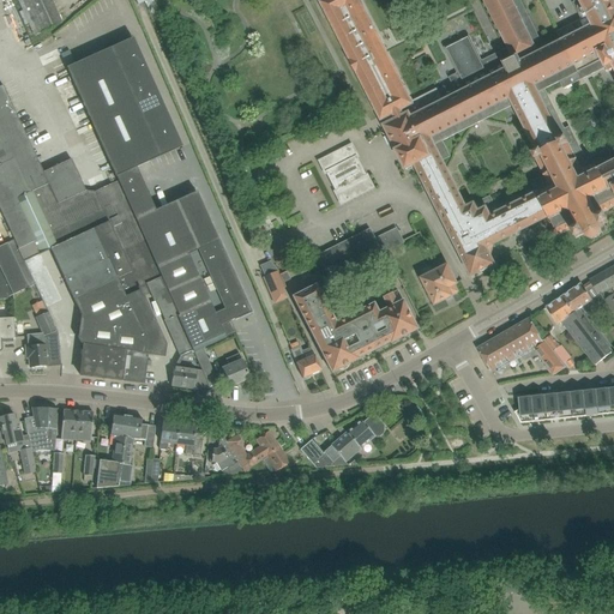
[(44,0),(22,11),(18,12),(24,25),(28,24),(34,36),(34,35),(61,23),(50,0),(44,0)]
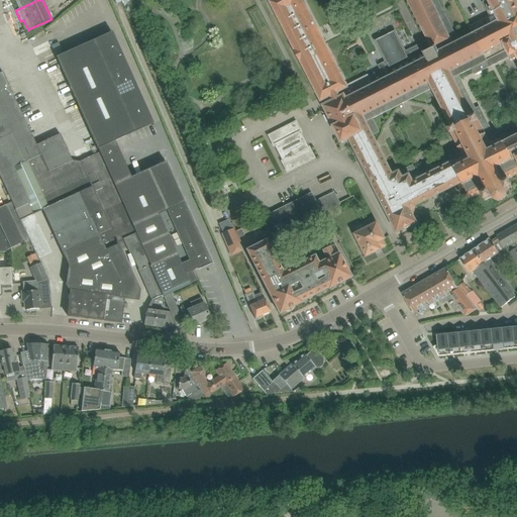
[(490,149),(477,122),(480,121),(477,115),(474,116),(453,78),(471,69),(474,75),(489,67),(473,35),(459,42),(437,0),(406,0),(420,27),(421,27),(427,39),(405,50),(395,29),(374,39),(385,61),(378,65),(382,74),(370,80),(368,75),(346,85),(303,0),(275,0),(271,2),(297,53),(297,52),(299,50),(304,59),(302,61),(301,60),(300,60),(321,101),(322,101),(322,100),(324,98),(327,104),(324,106),(334,127),(342,142),(349,139),(397,232),(416,223),(413,216),(409,209),(457,185),(463,196),(462,196),(466,202),(472,199),(471,198),(481,193),(482,194),(485,201),(492,198),(492,197),(493,198),(494,199),(494,200),(495,200),(496,200),(496,201),(497,201),(498,201),(499,201),(500,201),(501,201),(502,200),(503,200),(504,199),(505,198),(506,197),(506,196),(506,195),(506,194),(506,193),(506,192),(506,191),(505,190),(506,190),(513,187),(509,180),(508,179),(516,174),(516,138),(516,135),(490,149)]
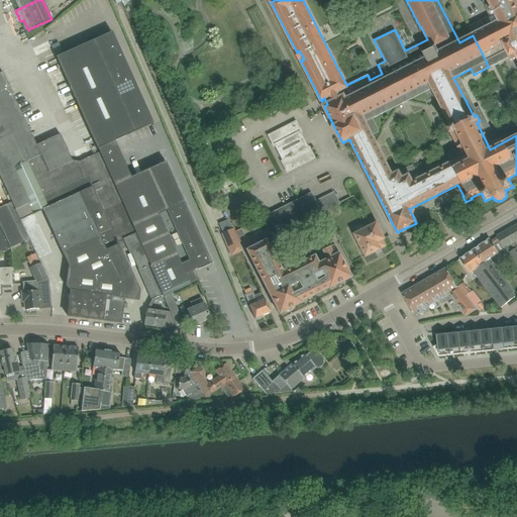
[(470,26),(469,27),(473,35),(489,67),(490,67),(509,58),(515,55),(516,59),(516,130),(515,132),(516,136),(516,3),(515,0),(487,0),(483,2),(487,11),(491,9),(493,14),(490,16),(470,26)]
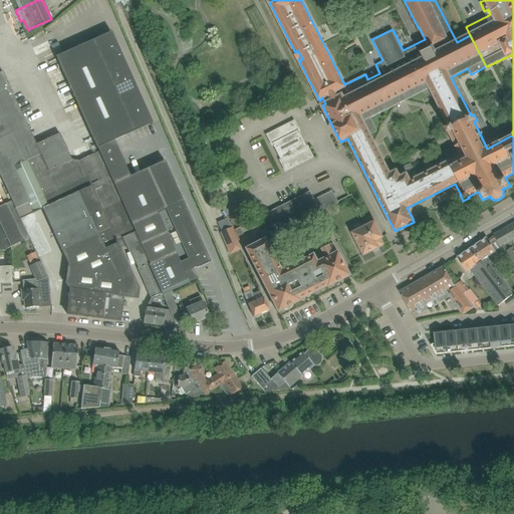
[(114,141),(142,127),(153,123),(111,31),(100,36),(55,56),(96,149),(114,141)]
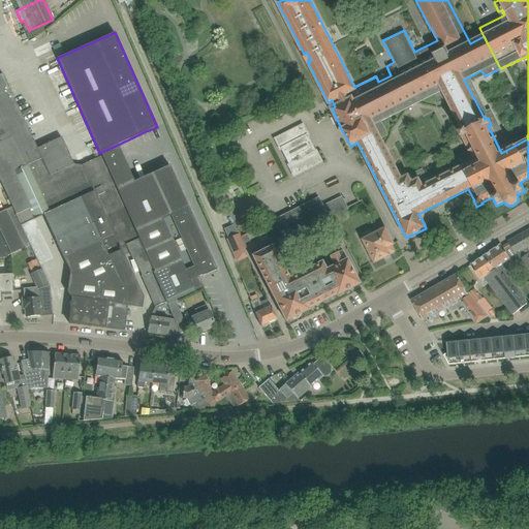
[(0,74),(0,181),(6,195),(8,199),(12,207),(16,214),(21,225),(35,219),(43,215),(48,224),(56,242),(63,258),(69,272),(68,280),(69,281),(68,288),(67,293),(68,300),(69,301),(69,300),(71,300),(71,299),(124,305),(126,305),(141,307),(143,298),(137,287),(137,286),(132,277),(120,248),(126,245),(132,259),(134,258),(145,254),(132,225),(101,156),(81,165),(73,164),(67,152),(61,137),(37,149),(32,138),(24,120),(19,110),(2,73),(0,74)]
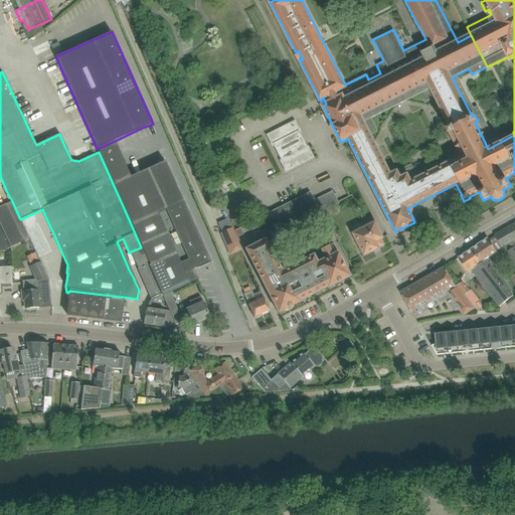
[(273,147),(274,147),(273,146),(274,145),(282,160),(281,161),(280,159),(280,160),(281,162),(308,148),(307,146),(306,146),(307,147),(306,148),(298,133),(299,132),(300,133),(301,133),(294,121),(288,124),(293,134),(272,145),(273,147)]
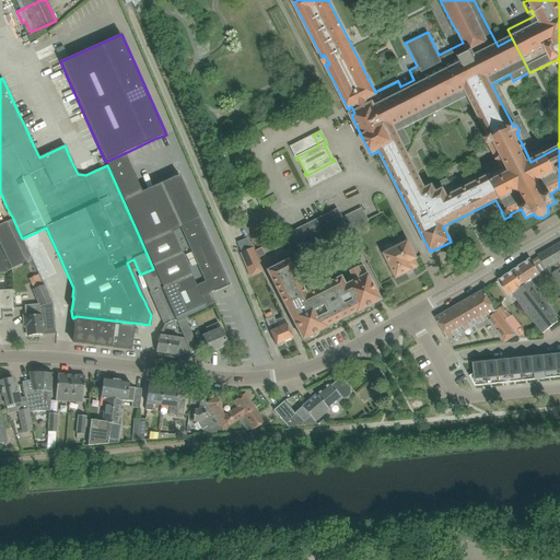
[(199,219),(179,175),(142,191),(138,183),(125,153),(105,162),(107,165),(140,238),(153,269),(162,288),(164,294),(176,319),(177,322),(185,318),(214,304),(210,293),(212,291),(213,293),(231,286),(200,219),(199,219)]
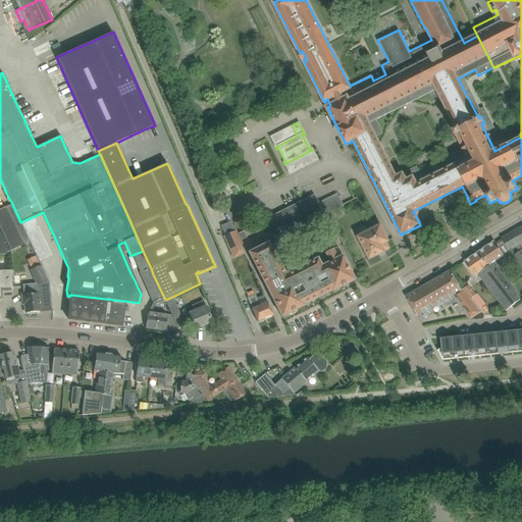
[(226,183),(212,189),(216,198),(230,191),(226,183)]
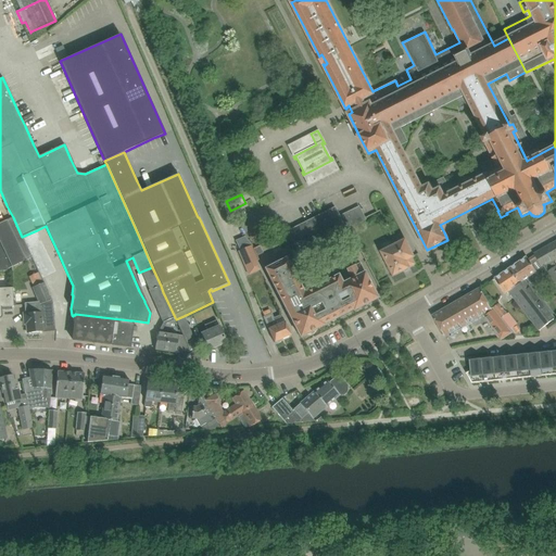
[(288,231),(293,243),(298,241),(299,242),(318,242),(318,243),(345,229),(349,228),(365,219),(358,206),(339,217),(335,207),(288,231)]
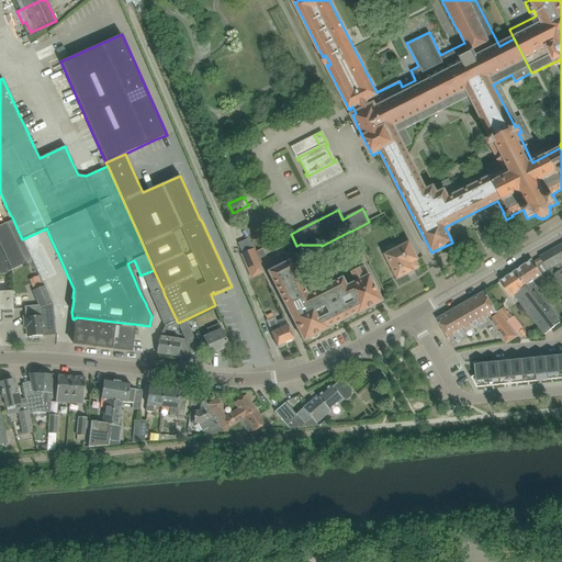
[(32,260),(17,227),(13,220),(0,225),(0,274),(9,274),(8,272),(32,260)]
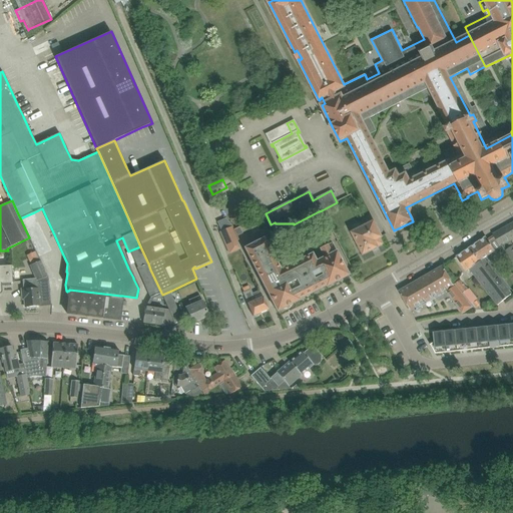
[(363,219),(366,225),(353,232),(364,254),(378,247),(378,246),(383,243),(380,237),(382,237),(371,215),(363,219)]
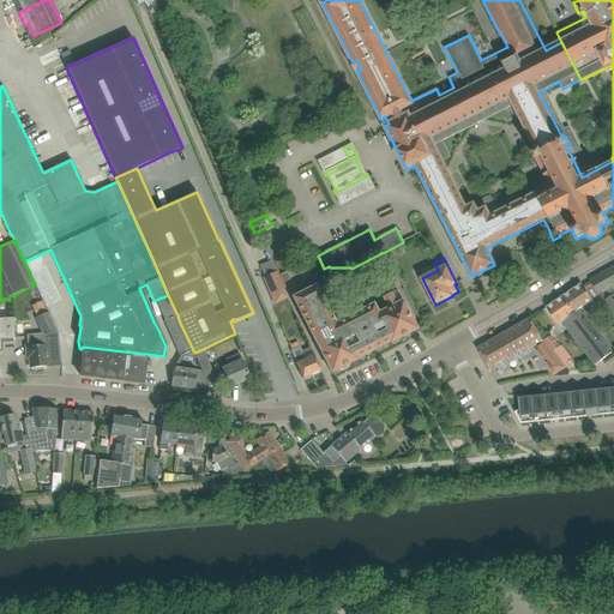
[(311,269),(308,262),(296,268),(300,275),(311,269)]
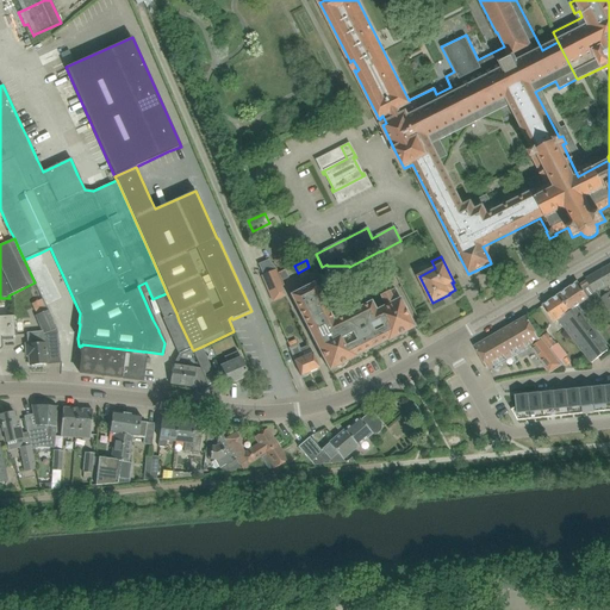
[(587,281),(584,284),(596,303),(599,300),(605,307),(609,315),(609,291),(607,287),(608,286),(609,284),(609,265),(599,271),(586,279),(587,281)]
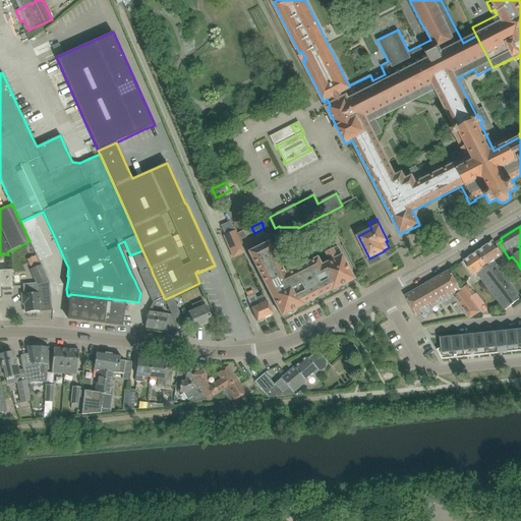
[(223,236),(229,249),(241,244),(235,230),(223,236)]
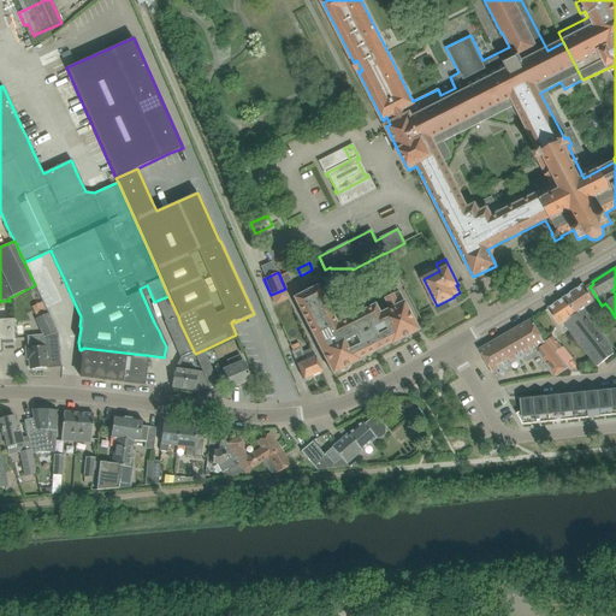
[(290,280),(286,273),(280,277),(284,283),(290,280)]
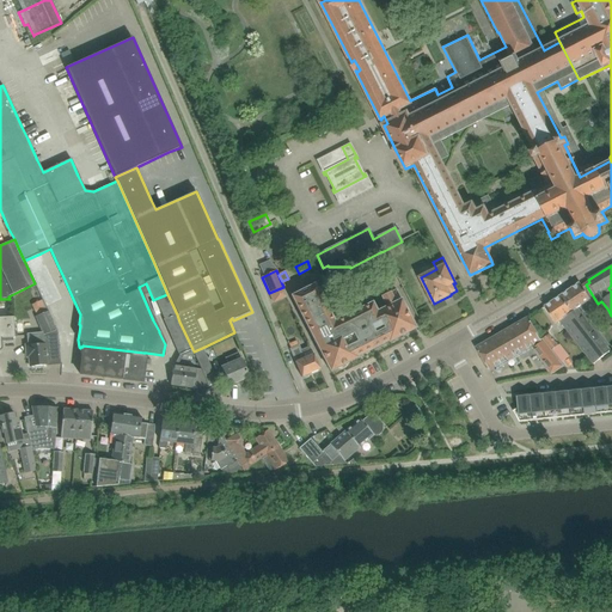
[(580,283),(561,297),(576,319),(564,326),(586,355),(594,365),(611,350),(604,342),(577,308),(591,299),(595,306),(598,304),(586,285),(582,287),(580,283)]
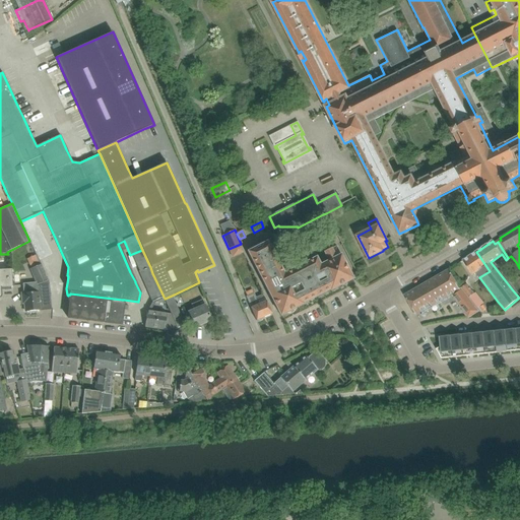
[(316,297),(301,265),(283,274),(268,242),(248,252),(262,279),(274,304),(280,316),(303,305),(302,304),(316,297)]
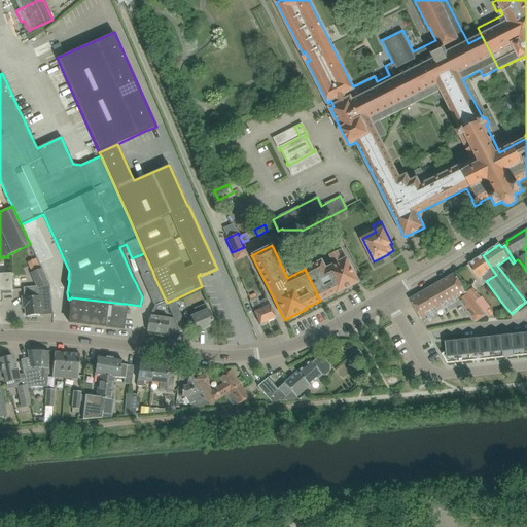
[(320,261),(305,269),(320,301),(335,293),(335,294),(357,283),(356,280),(341,250),(336,252),(328,255),(332,265),(324,269),(320,261)]
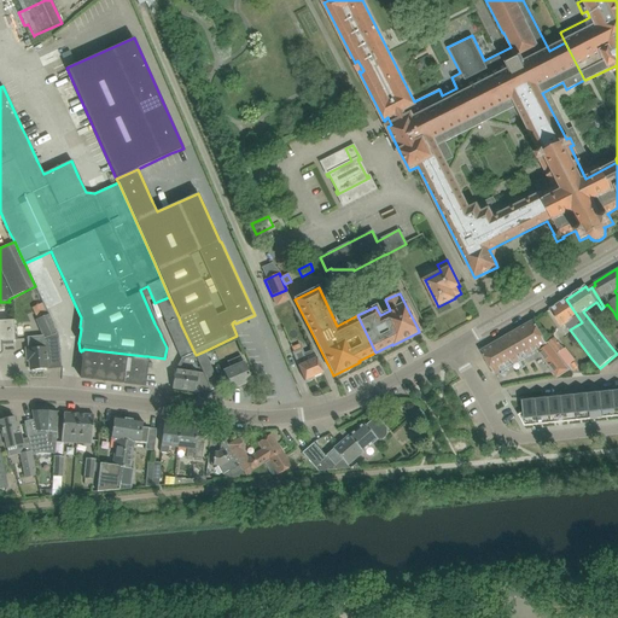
[(194,353),(181,325),(179,318),(169,297),(157,302),(165,324),(169,330),(172,336),(181,357),(181,359),(198,361),(196,355),(194,353)]
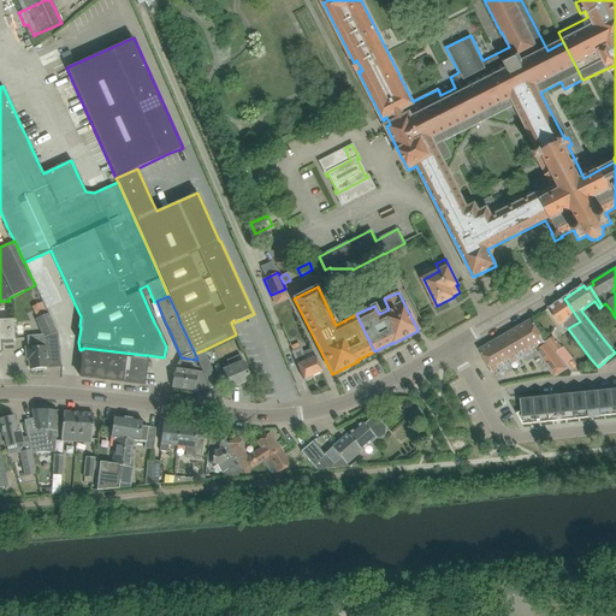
[(564,298),(549,309),(555,319),(560,326),(563,324),(568,329),(580,321),(564,298)]
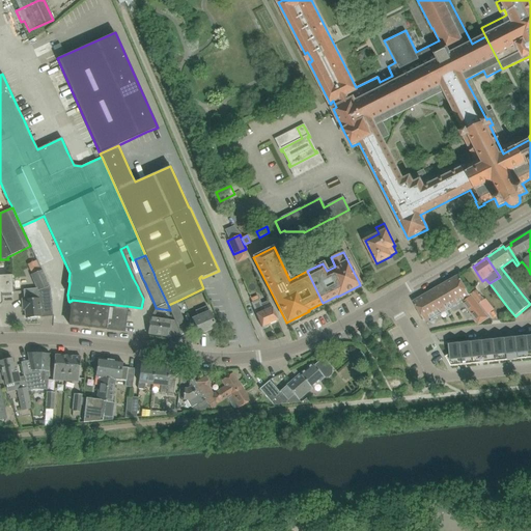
[(25,300),(22,300),(23,310),(25,310),(26,318),(28,318),(30,319),(32,319),(33,317),(53,316),(53,315),(52,315),(51,299),(50,290),(49,286),(40,271),(31,275),(37,289),(29,290),(24,290),(25,300)]
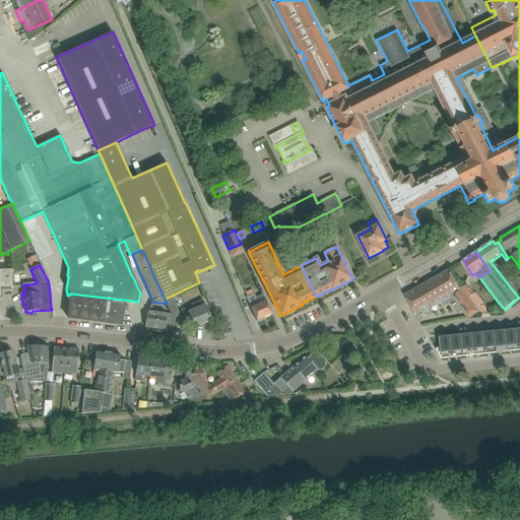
[(0,298),(1,298),(1,297),(2,297),(2,296),(1,287),(12,287),(11,269),(0,269),(0,298)]
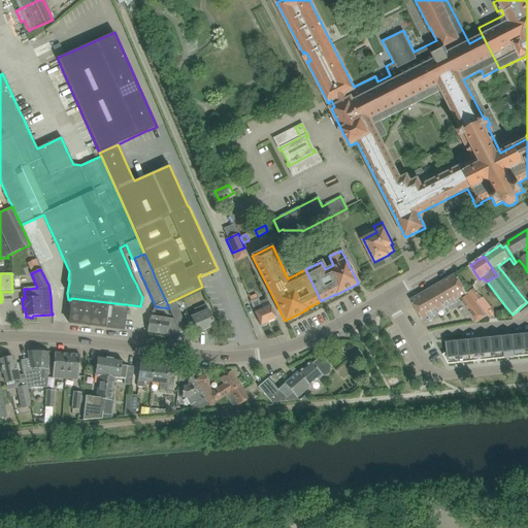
[(483,310),(468,292),(466,294),(455,274),(410,300),(423,320),(458,299),(476,323),(487,316),(483,310)]
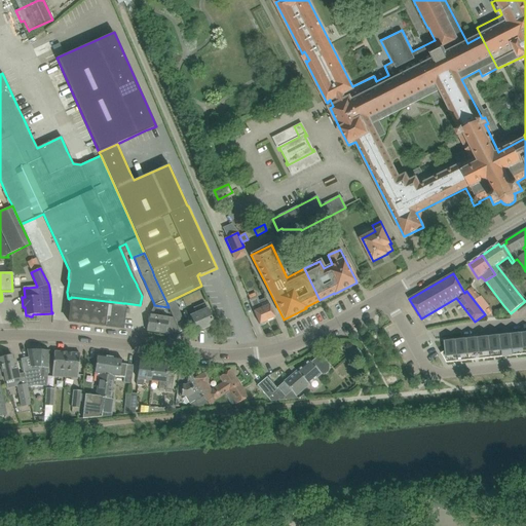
[(472,288),(466,291),(481,309),(486,305),(472,288)]
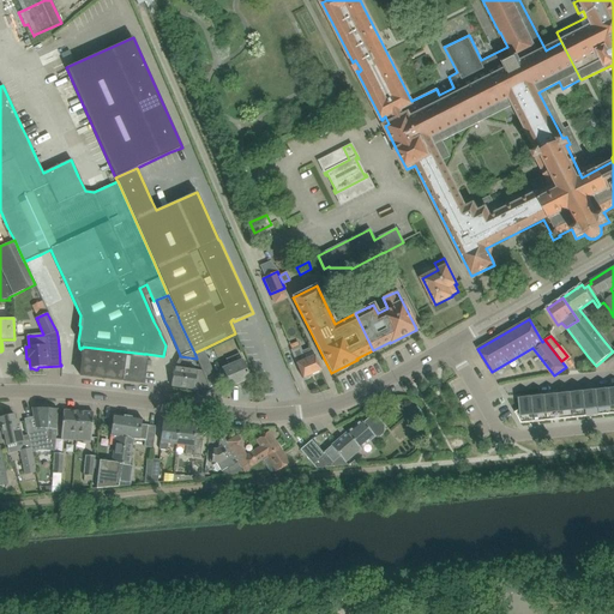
[(146,354),(144,354),(83,347),(83,348),(80,375),(143,383),(146,354)]
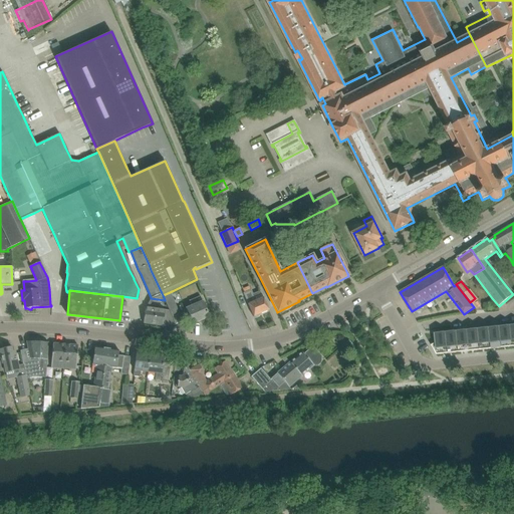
[(243,293),(253,317),(269,310),(263,297),(255,300),(251,290),(243,293)]
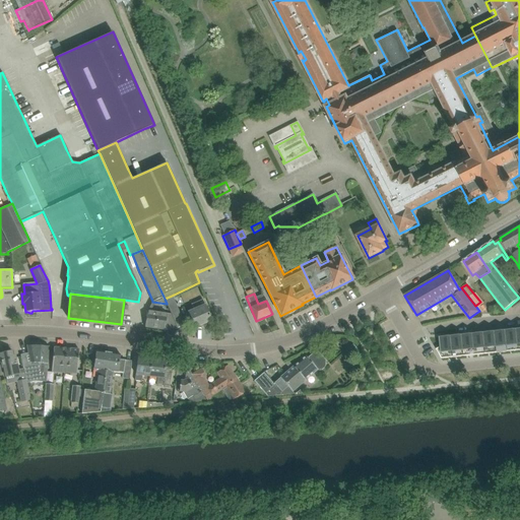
[(178,311),(172,296),(165,299),(167,304),(173,318),(177,327),(184,324),(178,311)]
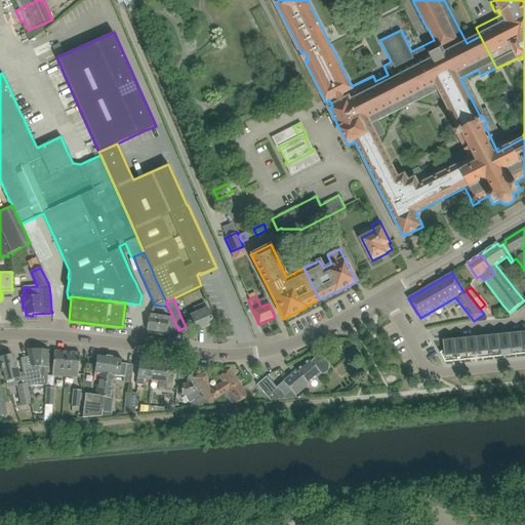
[(190,315),(196,331),(213,324),(206,308),(204,303),(193,308),(195,313),(190,315)]
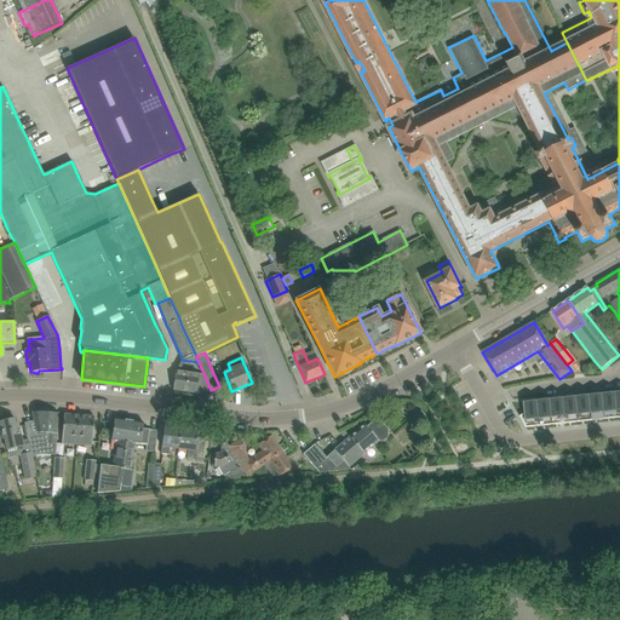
[(172,390),(196,394),(199,374),(176,371),(172,390)]
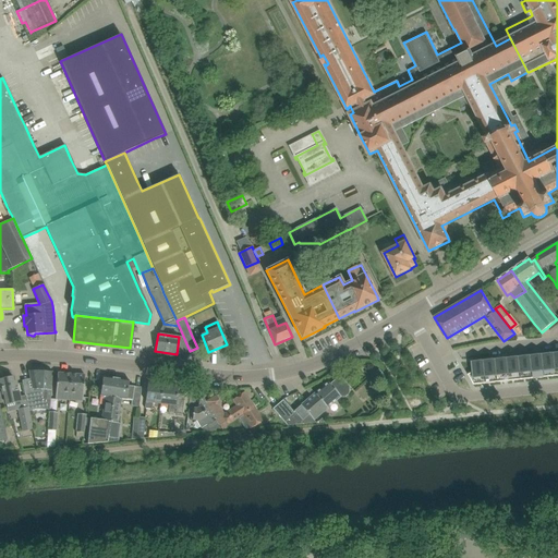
[(554,353),(542,354),(545,377),(556,376),(554,353)]
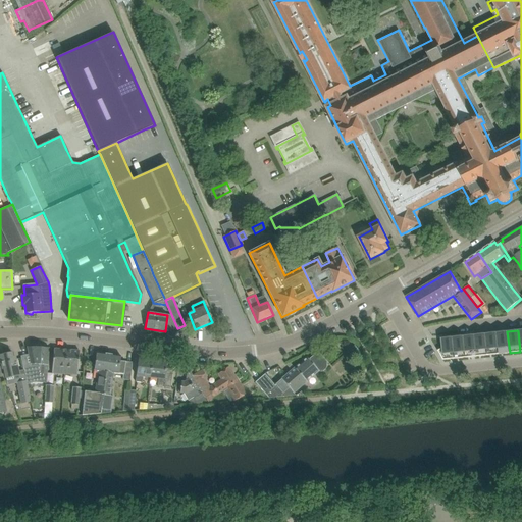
[(507,331),(497,332),(499,354),(510,353),(507,331)]
